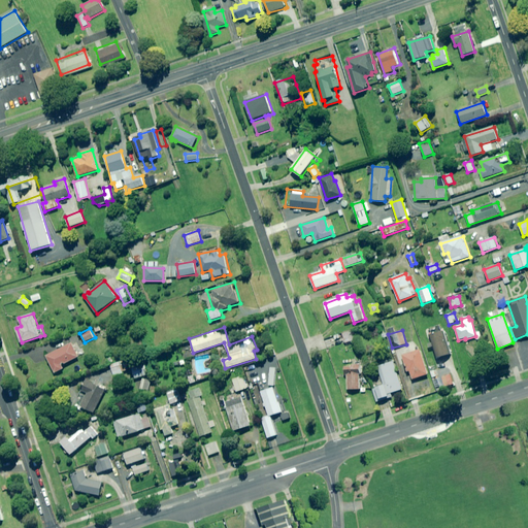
[(355,340),(353,331),(343,334),(345,342),(355,340)]
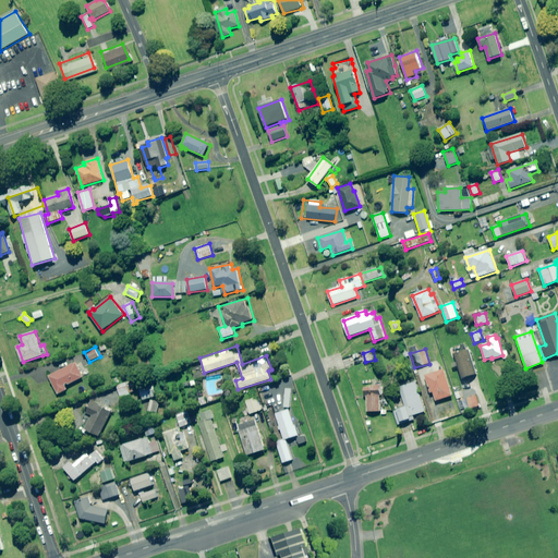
[(455,355),(457,362),(451,364),(453,368),(458,366),(461,379),(475,375),(468,351),(455,355)]
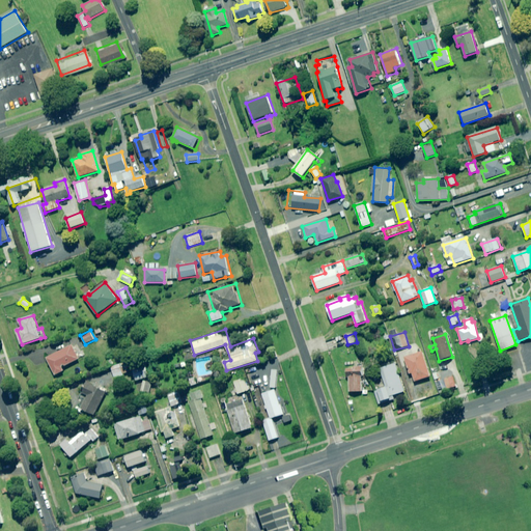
[(54,376),(65,371),(63,368),(81,360),(73,344),(46,358),(54,376)]
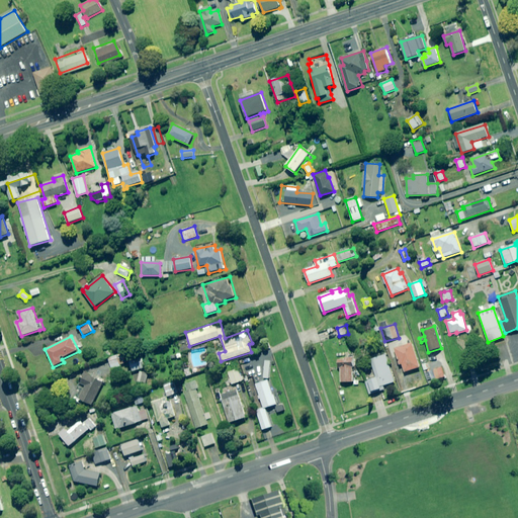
[(420,367),(412,343),(395,349),(400,365),(403,364),(405,372),(420,367)]
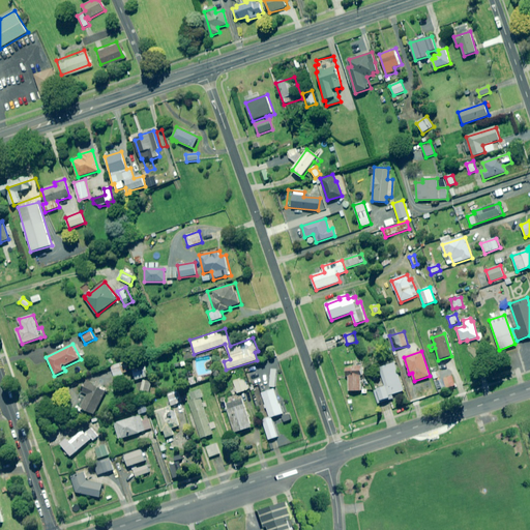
[(349,391),(361,391),(361,367),(361,361),(347,361),(347,376),(349,376),(349,391)]
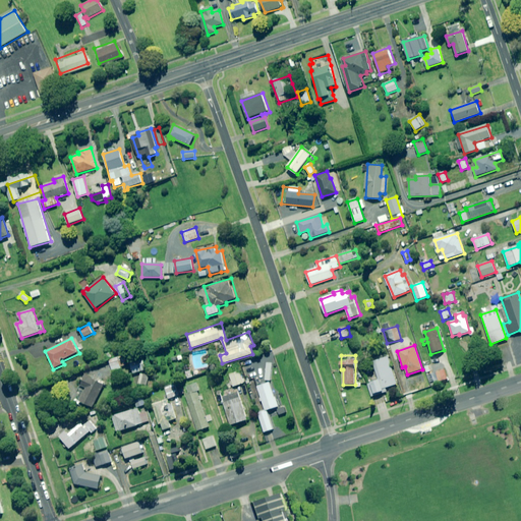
[(112,371),(122,368),(122,367),(127,365),(124,356),(109,360),(112,371)]
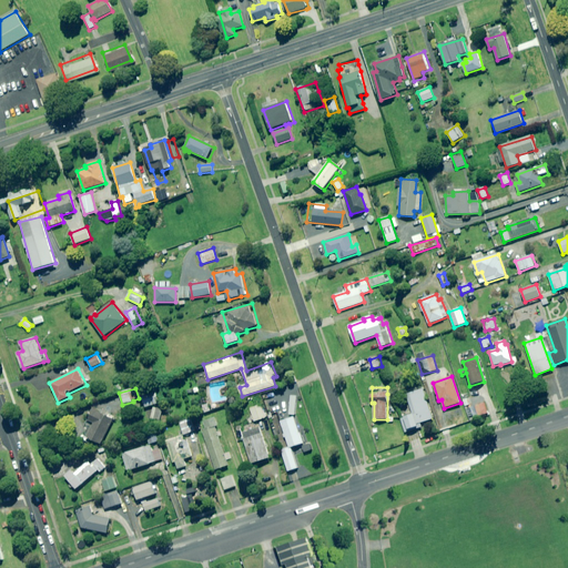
[(433,419),(423,389),(406,395),(413,414),(403,417),(407,429),(421,425),(421,423),(433,419)]
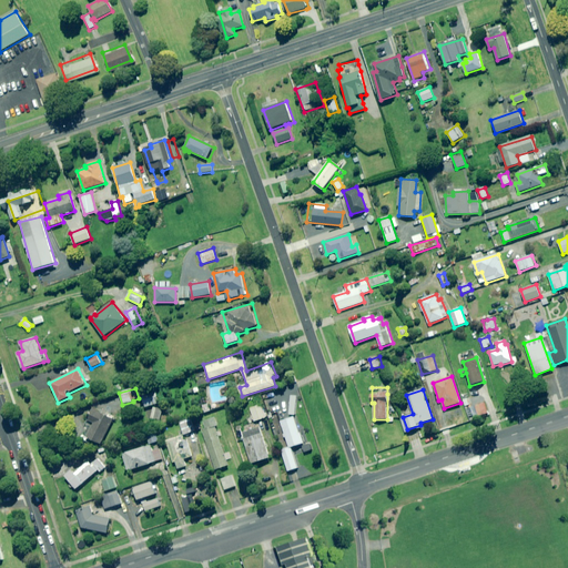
[(154,392),(141,396),(144,407),(158,403),(154,392)]
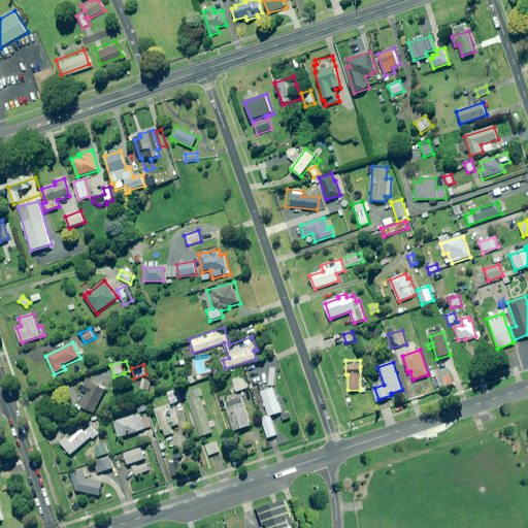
[(194,374),(187,377),(190,384),(197,382),(194,374)]
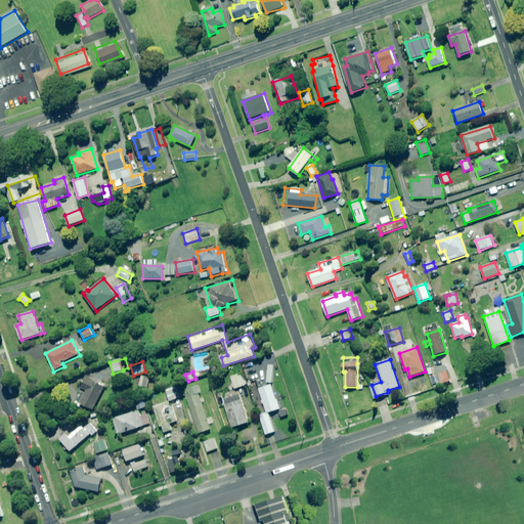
[(246,385),(242,374),(230,377),(234,389),(246,385)]
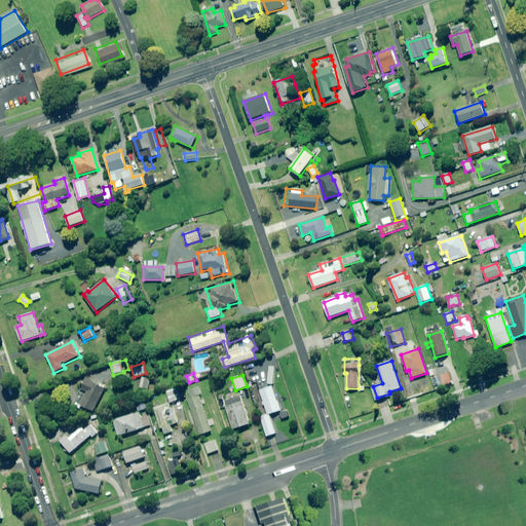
[(149,379),(141,378),(139,388),(147,389),(149,379)]
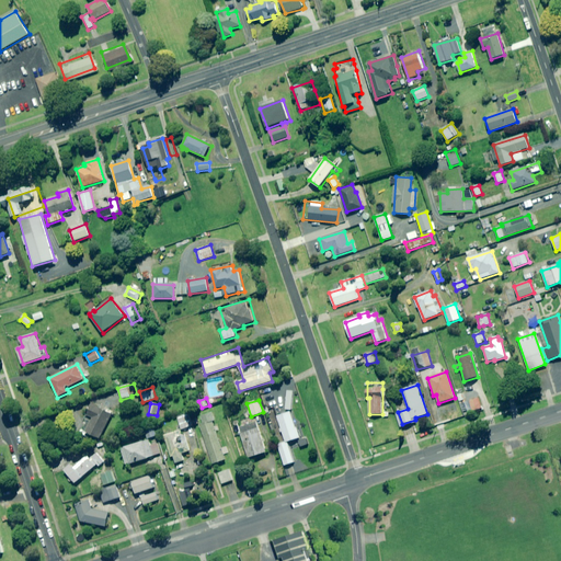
[(84,425),(82,430),(87,432),(100,438),(112,414),(91,404),(82,423),(84,425)]
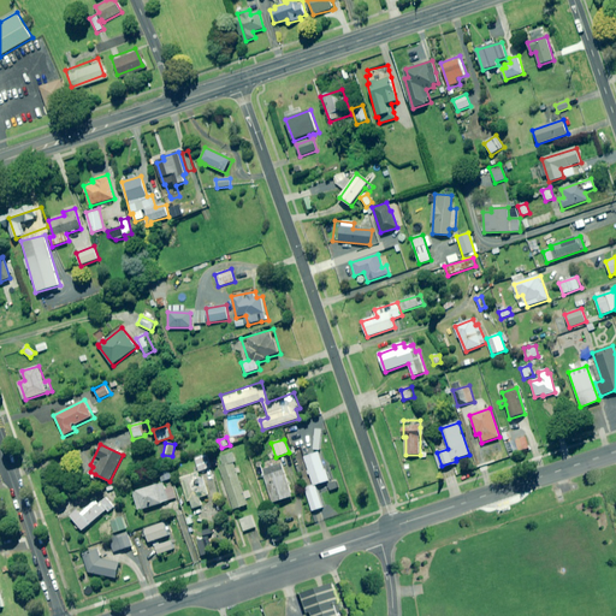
[(236,462),(232,452),(220,456),(224,465),(218,467),(234,510),(248,504),(234,463),(236,462)]
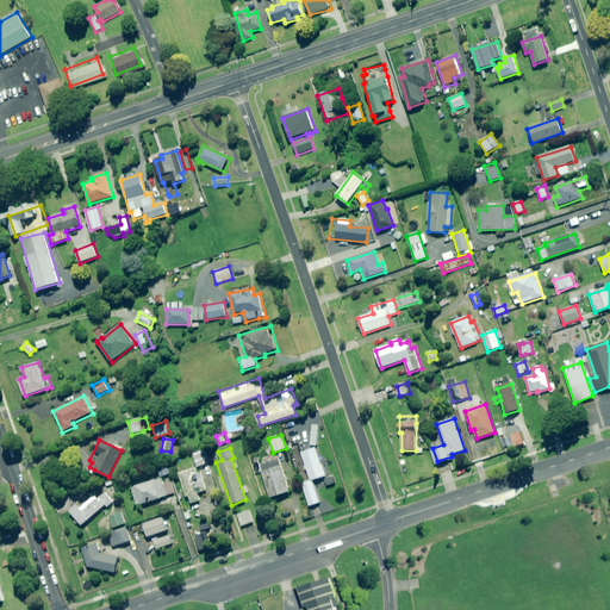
[(313,481),(328,475),(323,462),(321,464),(316,448),(300,454),(310,480),(302,484),(309,506),(319,503),(313,481)]
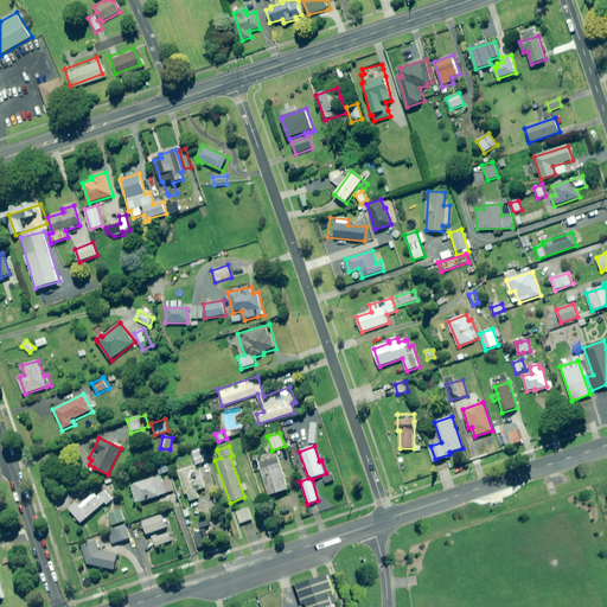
[(208,461),(204,448),(192,452),(196,465),(208,461)]
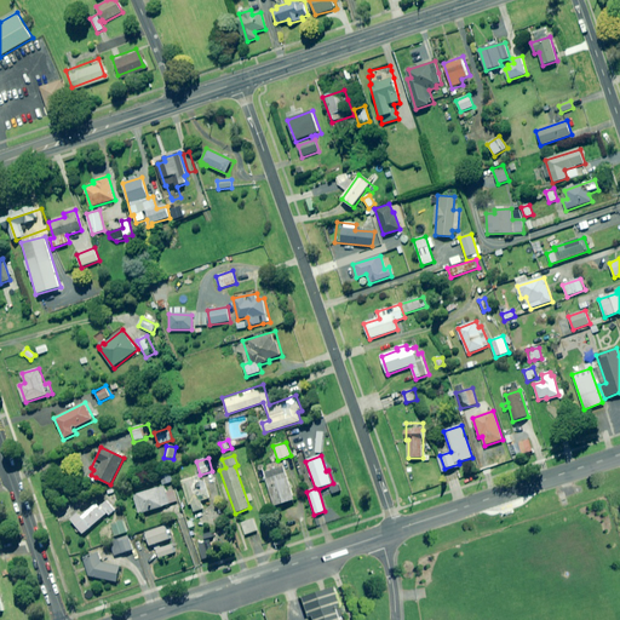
[(285,474),(282,466),(264,471),(275,506),(294,500),(286,474),(285,474)]
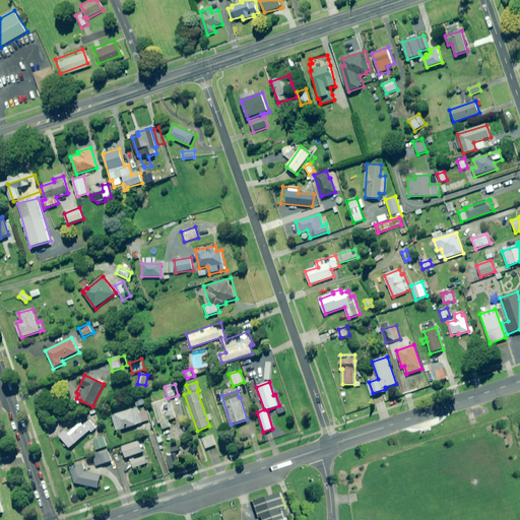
[(149,420),(141,396),(134,398),(137,408),(113,416),(118,431),(149,420)]
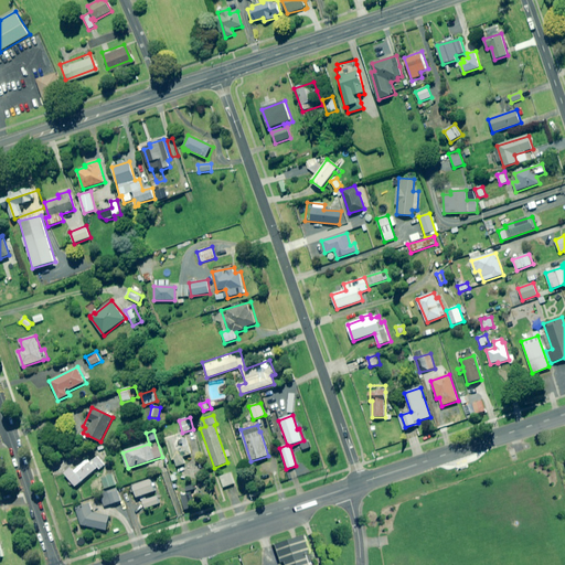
[(187,438),(177,441),(174,435),(166,438),(172,460),(176,460),(178,467),(185,464),(183,457),(191,455),(187,438)]
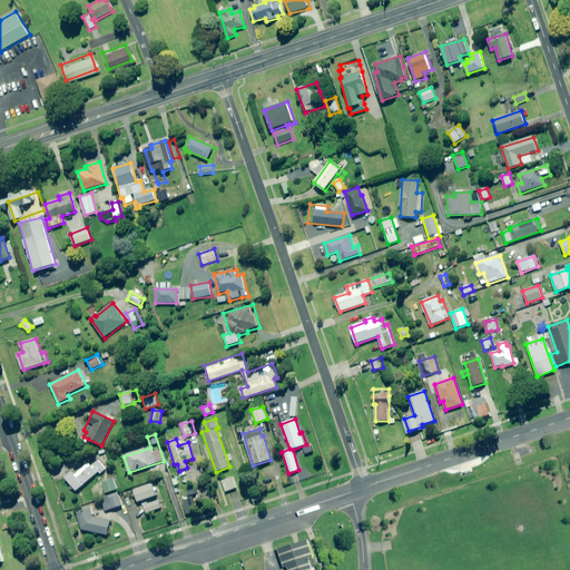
[(106,469),(98,460),(90,467),(88,463),(75,475),(71,471),(65,478),(77,491),(99,472),(100,473),(106,469)]
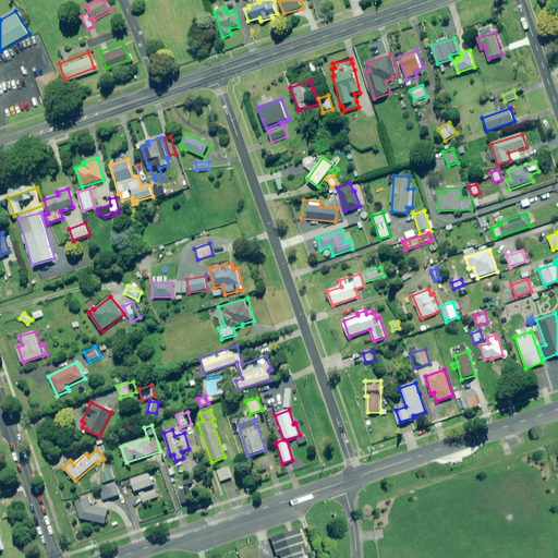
[(232,477),(228,466),(217,471),(221,481),(232,477)]
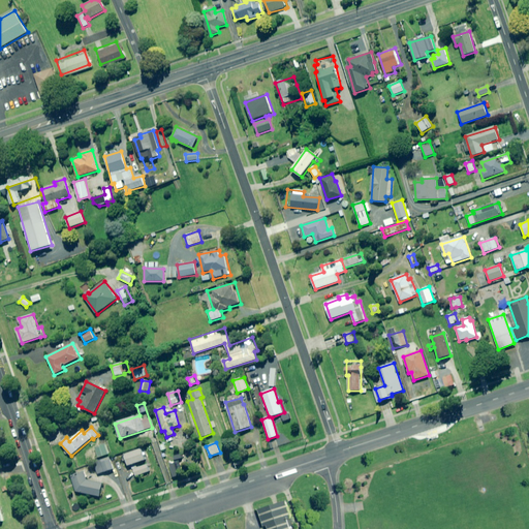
[(109,455),(106,444),(95,447),(98,458),(109,455)]
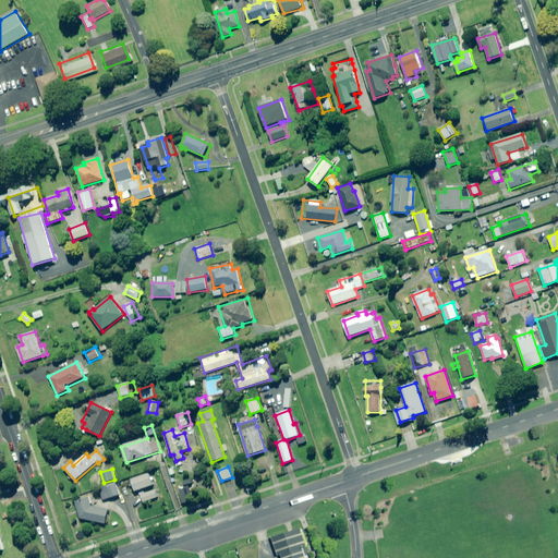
[(154,485),(149,473),(128,480),(130,487),(133,486),(135,492),(154,485)]
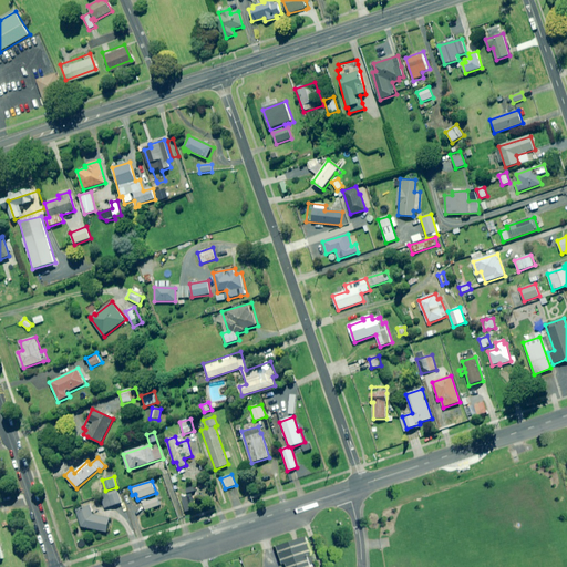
[(122,503),(119,490),(100,495),(104,508),(122,503)]
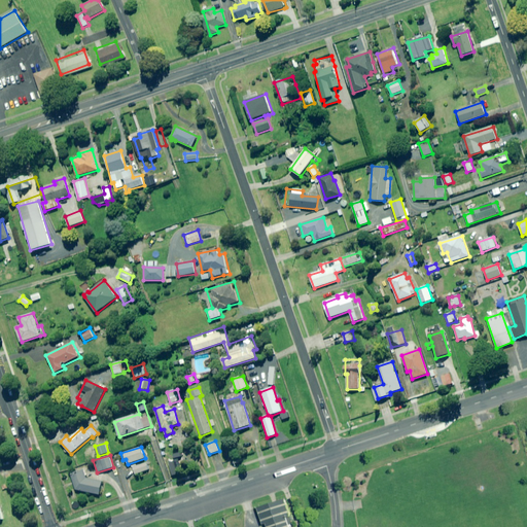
[(149,469),(147,462),(133,467),(135,475),(149,469)]
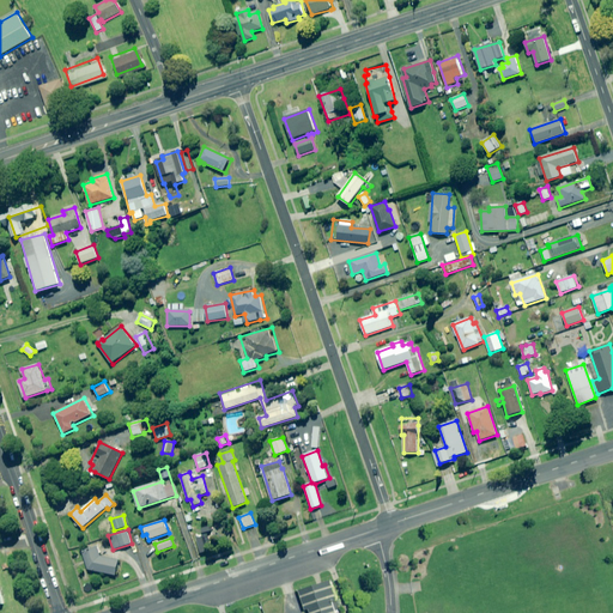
[(99,556),(97,547),(83,552),(89,570),(98,572),(101,572),(115,575),(117,560),(99,556)]
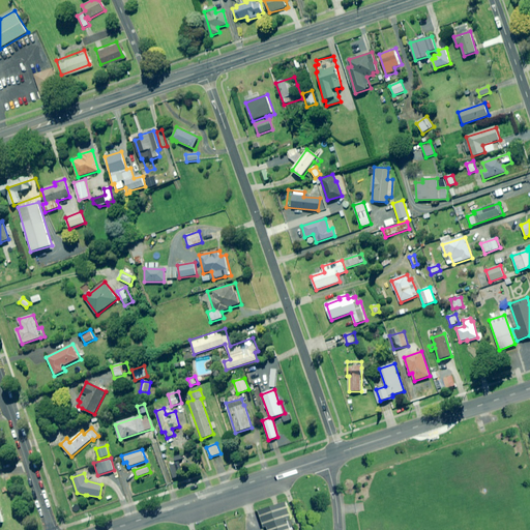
[(283,497),(255,506),(260,524),(264,523),(265,529),(289,529),(284,516),(289,513),(283,497)]
